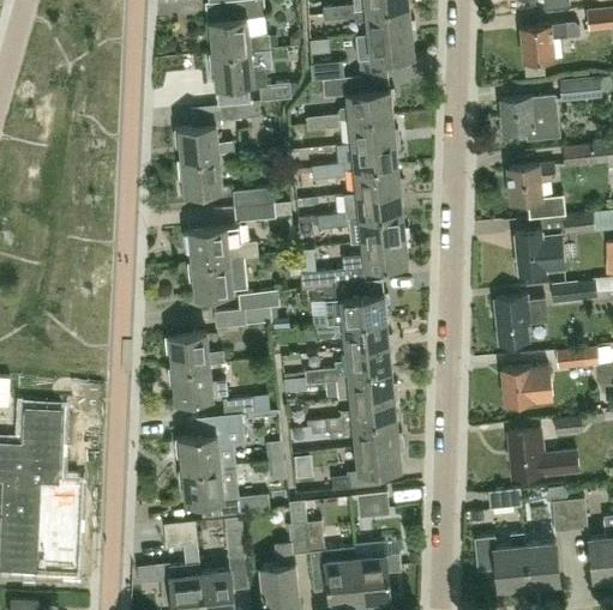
[(240,0),(222,2),(223,19),(203,20),(205,37),(209,37),(211,53),(248,49),(248,52),(268,49),(266,37),(247,38),(246,20),(265,18),(263,0),(240,0)]
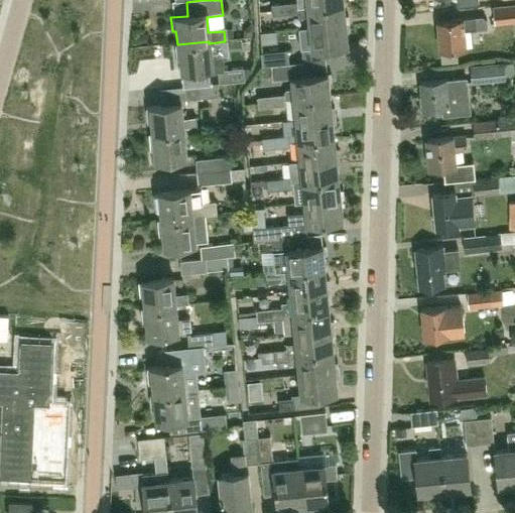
[(285,16),(297,15),(299,15),(298,9),(297,4),(284,5),(285,16)]
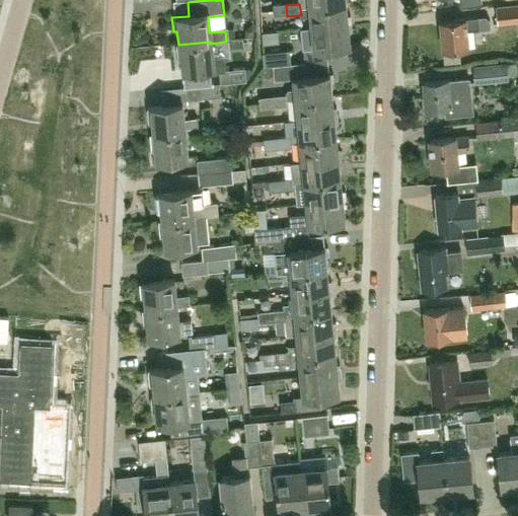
[(309,18),(310,29),(351,25),(350,16),(348,17),(346,4),(308,8),(300,9),(301,15),(299,15),(299,20),(309,18)]
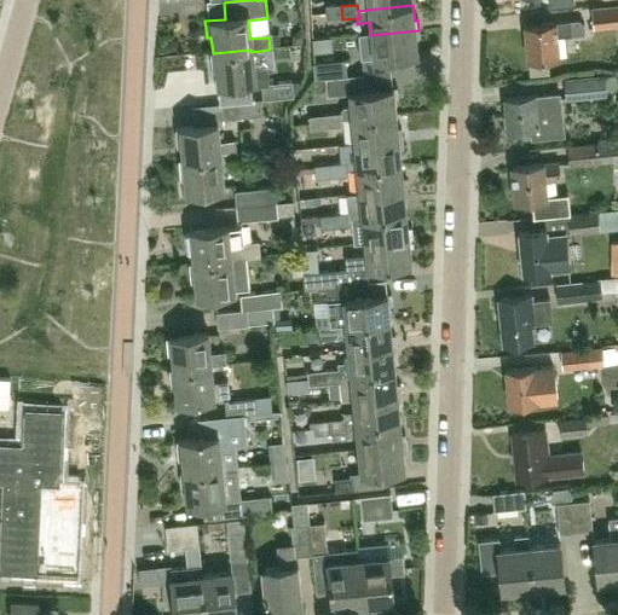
[(617,28),(617,5),(590,10),(593,32),(616,29),(617,28)]
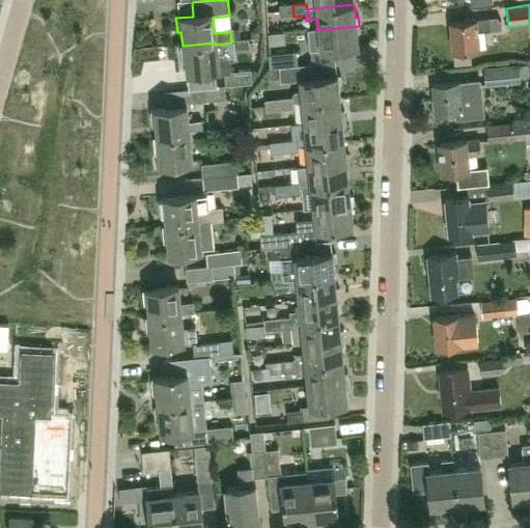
[(293,5),(278,7),(279,19),(294,17),(293,5)]
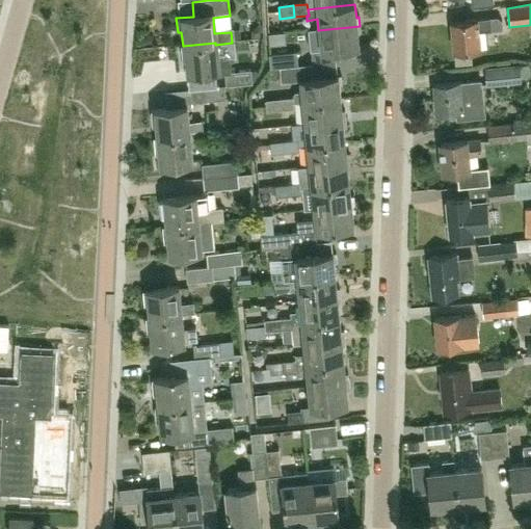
[(475,22),(450,24),(453,53),(454,52),(455,64),(471,63),(470,52),(478,51),(476,33),(502,31),(502,24),(497,20),(475,22)]
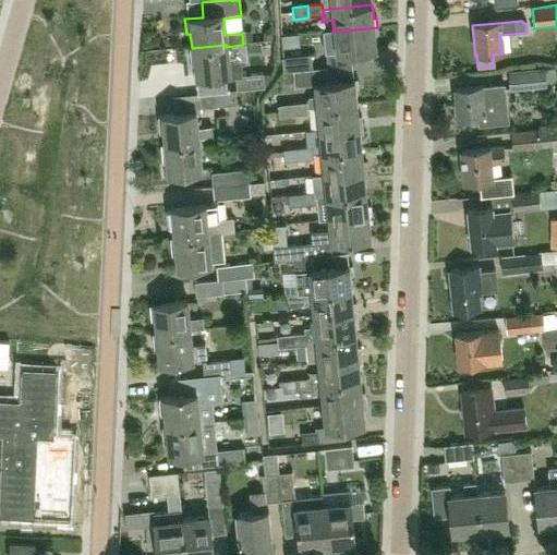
[(378,36),(377,27),(334,32),(323,33),(325,56),(376,50),(375,36),(378,36)]
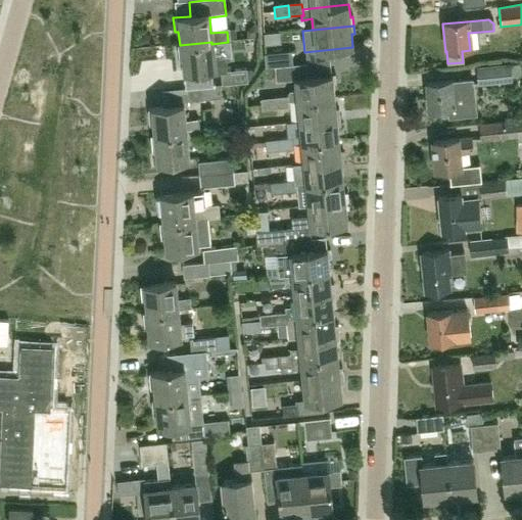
[(224,58),(214,59),(211,44),(211,42),(180,45),(177,45),(178,58),(181,59),(183,75),(216,72),(216,76),(220,75),(220,73),(225,73),(224,58)]
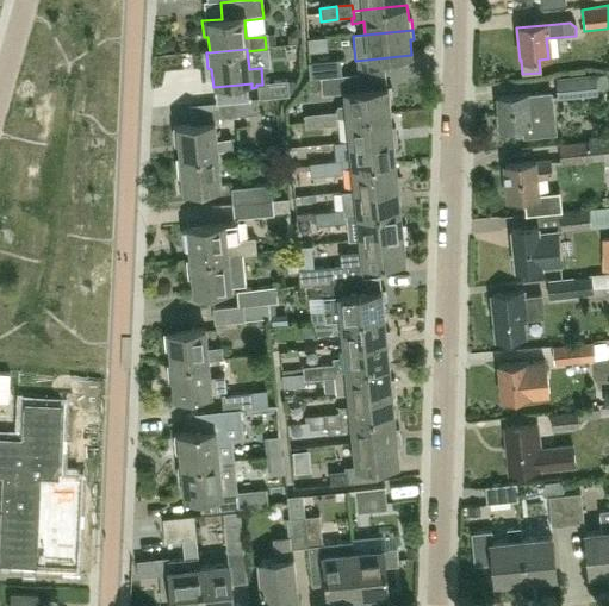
[(340,62),(321,64),(308,64),(309,81),(341,77),(340,62)]
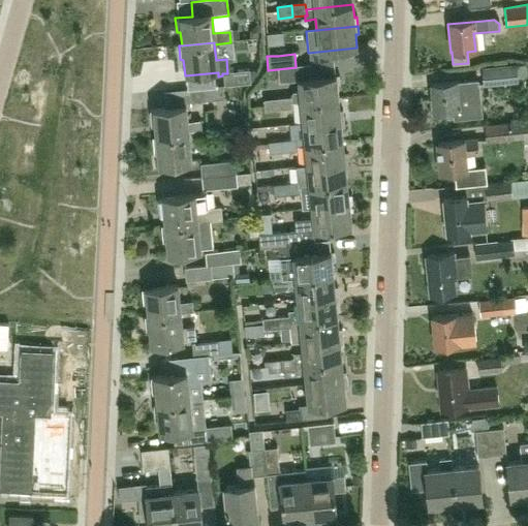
[(517,85),(516,66),(482,69),(483,88),(517,85)]
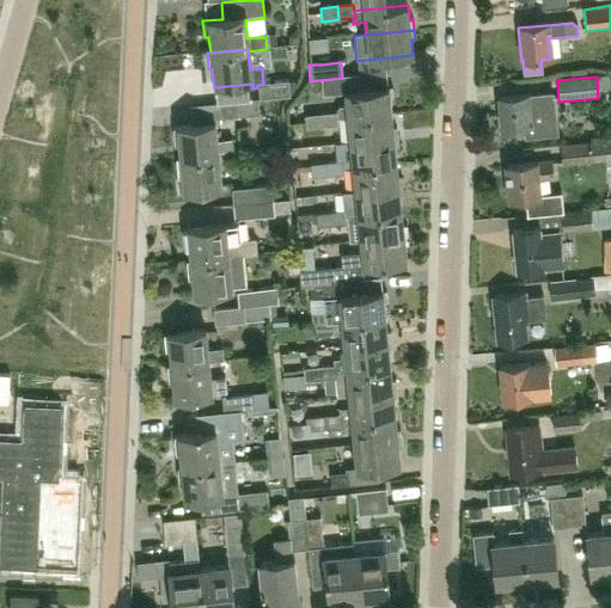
[(288,83),(263,85),(257,85),(257,87),(258,100),(289,98),(288,83)]
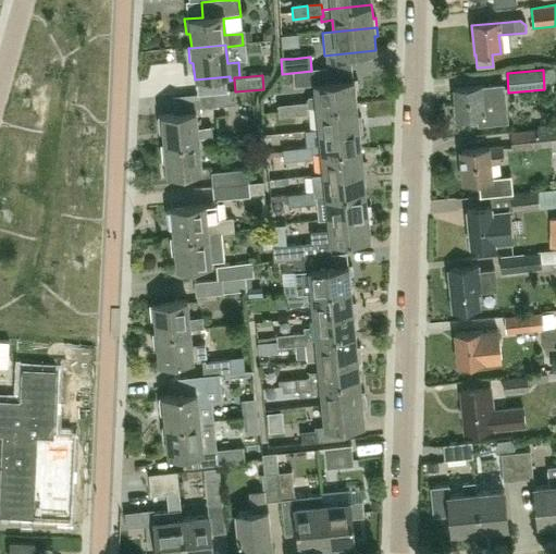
[(313,86),(314,98),(308,99),(307,105),(307,110),(316,109),(356,105),(355,91),(357,90),(357,82),(313,86)]
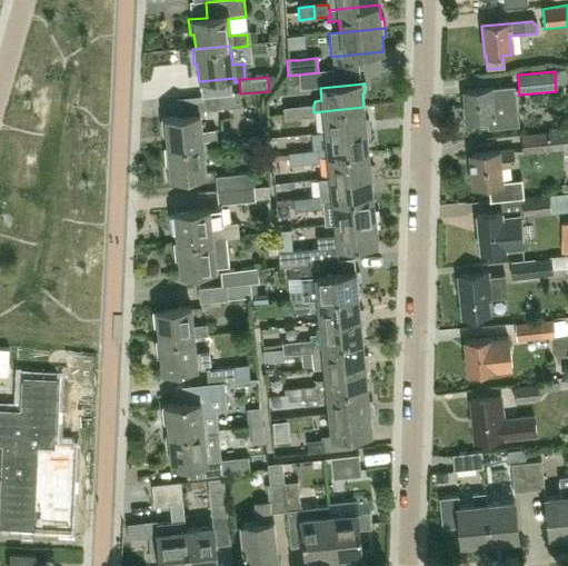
[(466,122),(487,120),(488,129),(517,127),(512,88),(489,90),(489,89),(464,91),(466,122)]
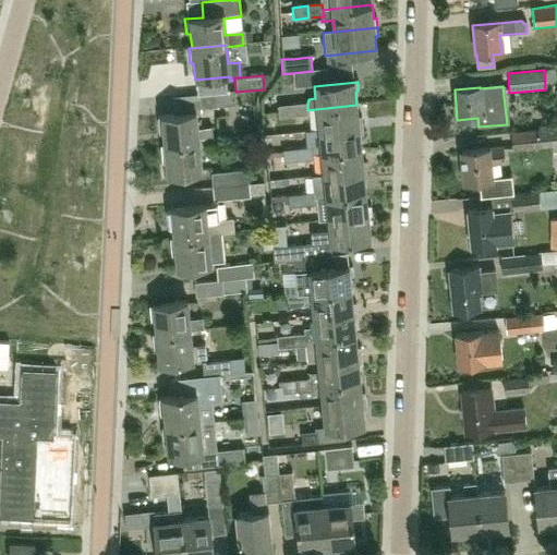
[(198,96),(200,110),(235,106),(234,92),(198,96)]
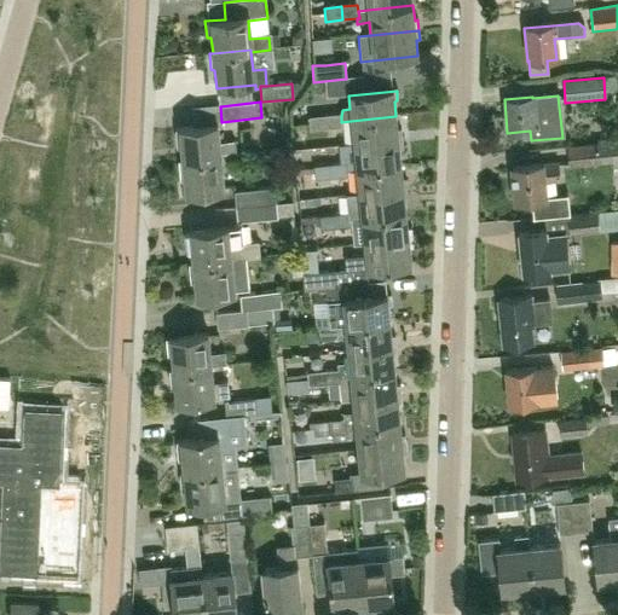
[(341,116),(324,117),(325,131),(342,129),(341,122),(341,116)]
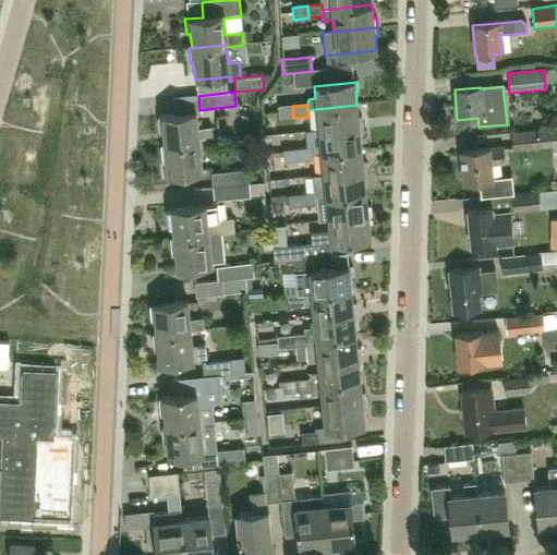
[(316,109),(318,131),(362,127),(362,119),(359,119),(356,105),(316,109)]
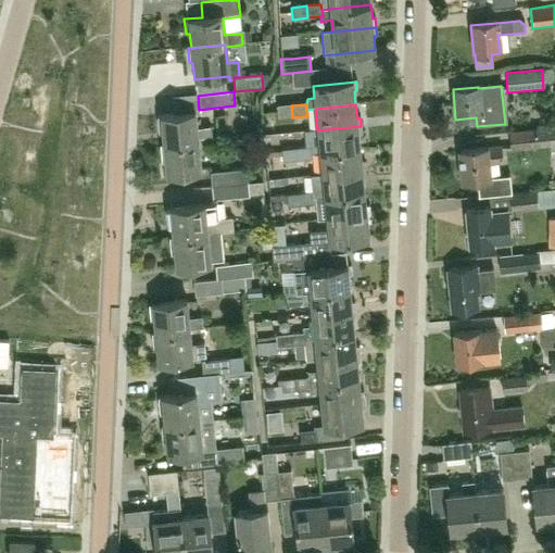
[(278,118),(292,117),(291,105),(277,108),(278,118)]
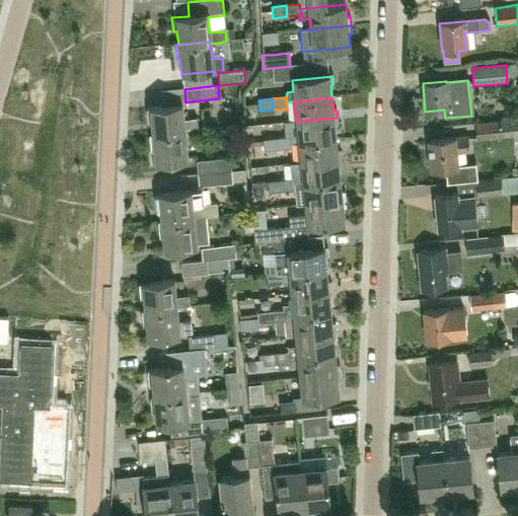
[(152,136),(185,133),(181,104),(146,108),(148,123),(152,123),(152,136)]
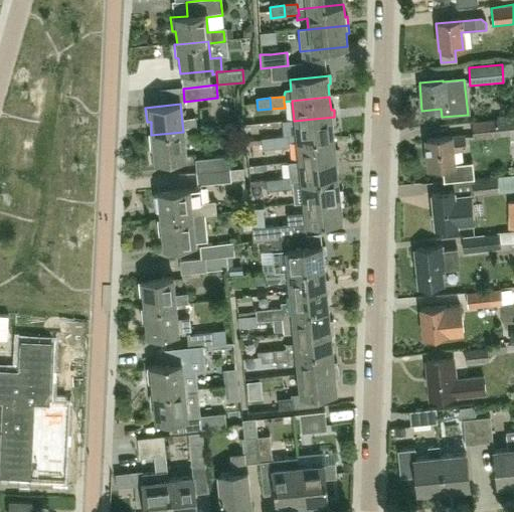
[(288,144),(296,142),(333,138),(332,126),(335,125),(334,117),(294,121),(295,132),(287,133),(287,138),(274,139),(275,150),(289,149),(288,144)]
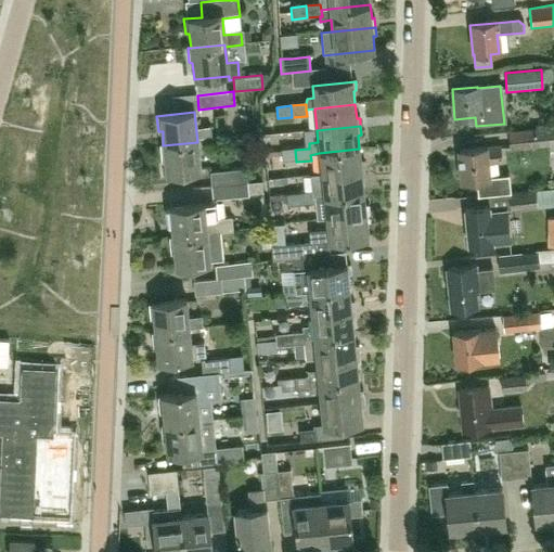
[(545,129),(507,132),(510,152),(548,149),(545,129)]
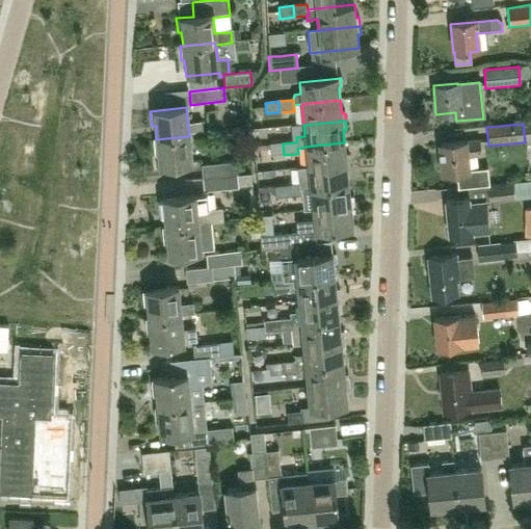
[(189,136),(156,139),(153,139),(155,153),(157,154),(158,167),(191,163),(189,136)]
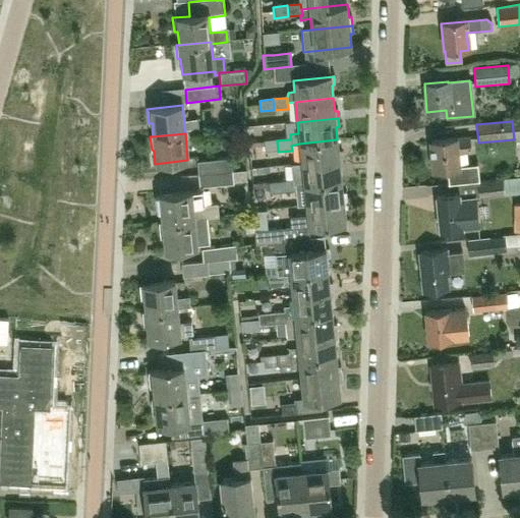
[(299,144),(301,165),(342,161),(342,153),(339,153),(337,139),(299,144)]
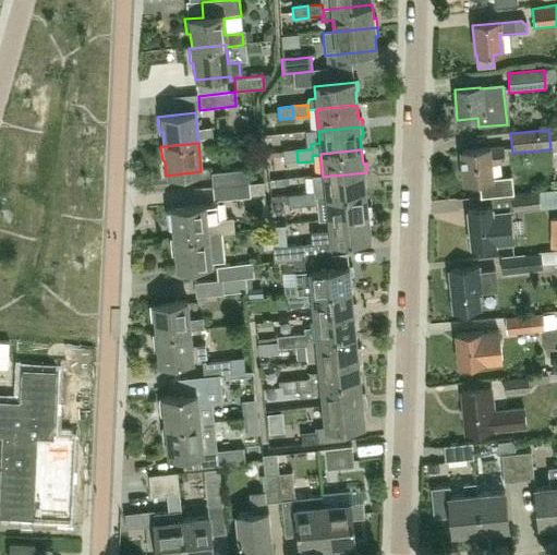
[(488,152),(487,149),(461,153),(463,183),(479,182),(480,198),(510,196),(510,195),(512,195),(511,178),(491,180),(489,165),(504,164),(503,149),(488,152)]
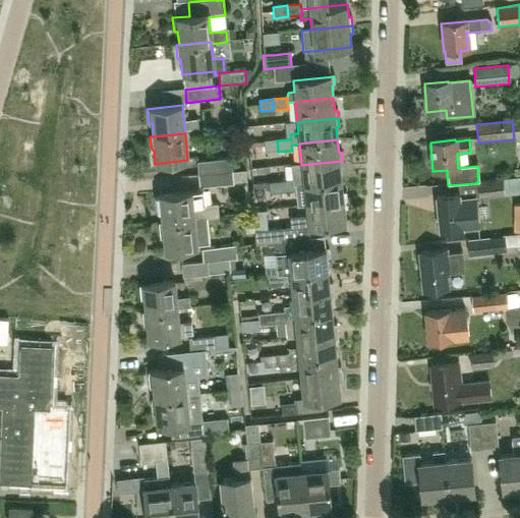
[(278,152),(277,140),(264,141),(265,153),(278,152)]
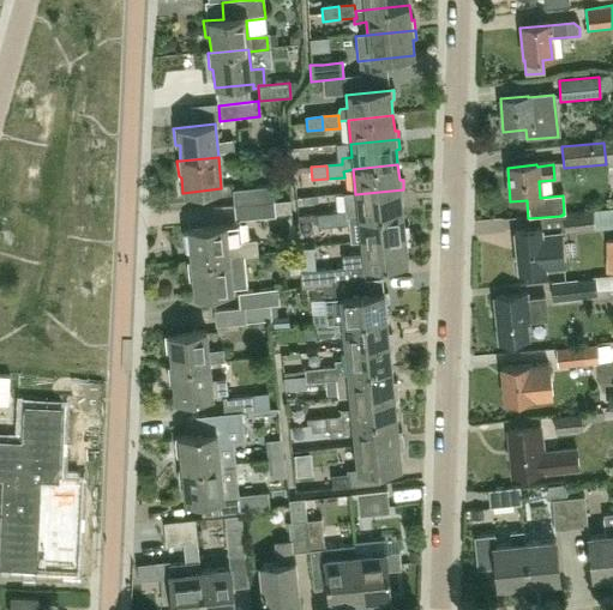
[(233,206),(274,201),(271,188),(232,193),(233,206)]
